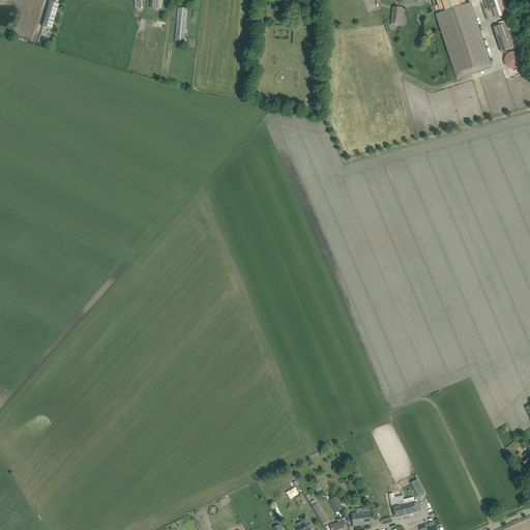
[(162,8),(162,0),(152,0),(152,7),(162,8)]
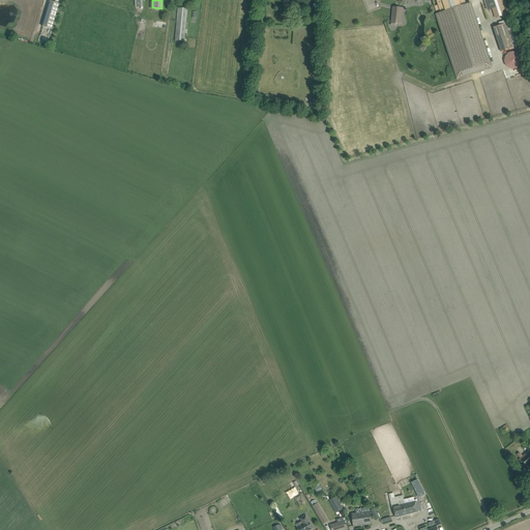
[(466,4),(464,0),(436,0),(440,12),(435,13),(457,80),(493,68),(471,2),(466,4)]
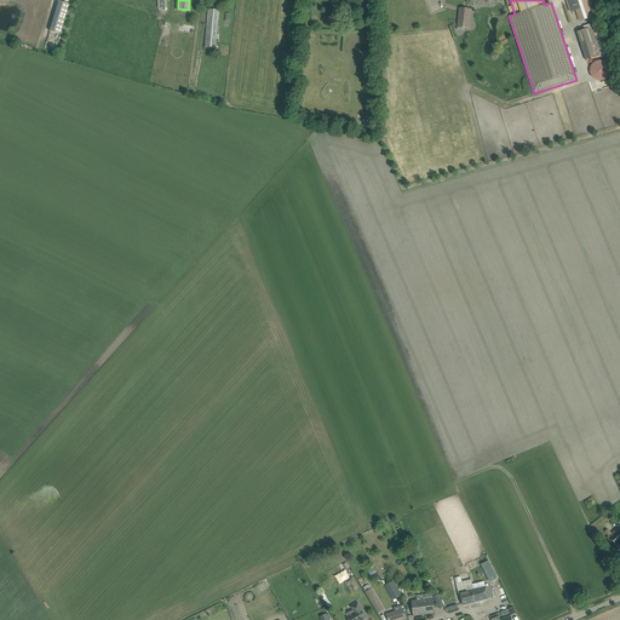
[(566,0),(569,12),(575,11),(579,22),(592,17),(586,0),(566,0)]
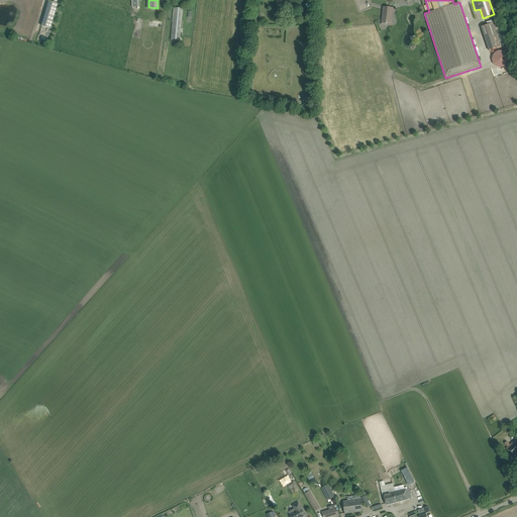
[(48,1),(40,26),(52,29),(59,4),(48,1)]
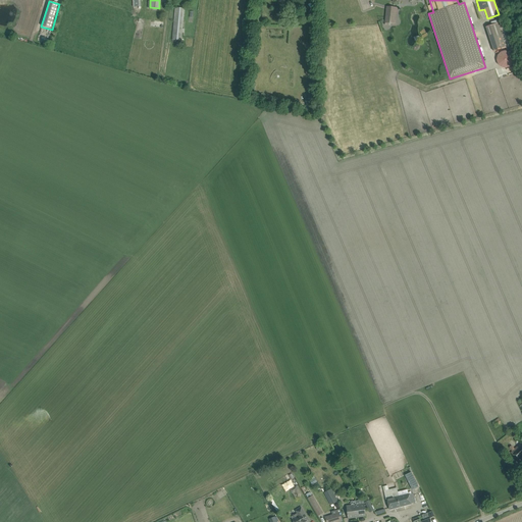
[(385,23),(395,23),(397,7),(386,6),(385,23)]
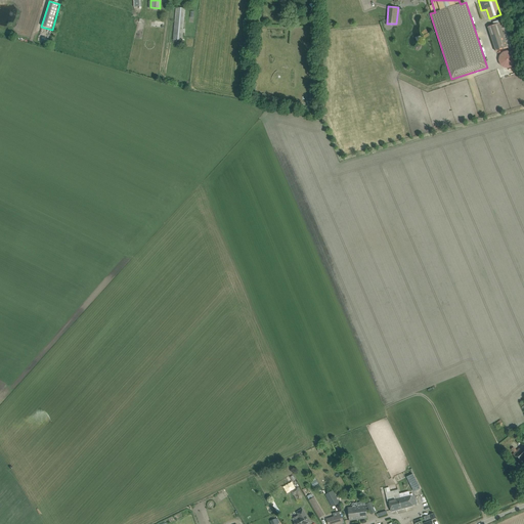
[(182,41),(185,8),(176,8),(173,40),(182,41)]
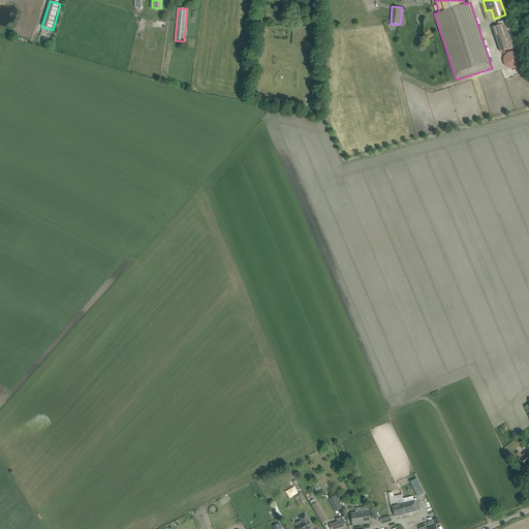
[(509,23),(492,28),(500,52),(517,47),(509,23)]
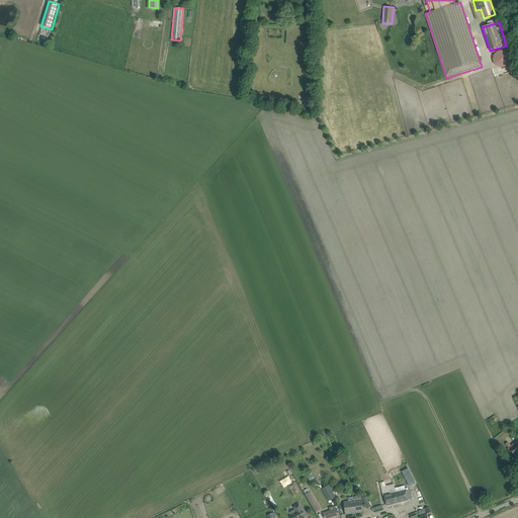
[(494,56),(493,60),(494,64),(498,67),(502,68),(506,67),(509,63),(510,59),(509,55),(505,52),(501,51),(497,53),(494,56)]
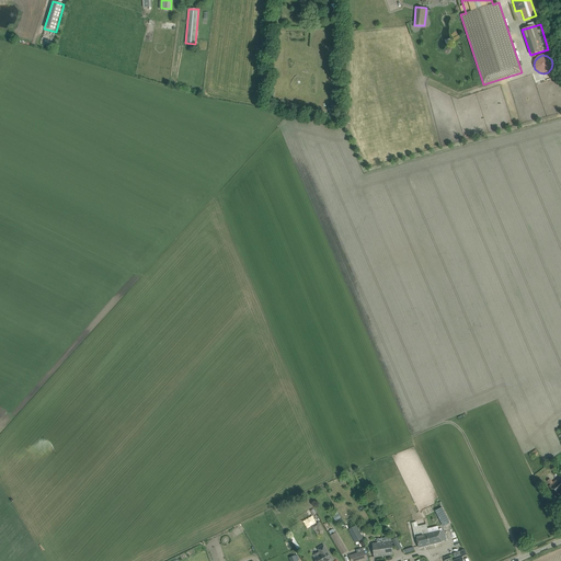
[(534,459),(539,455),(536,450),(530,455),(534,459)]
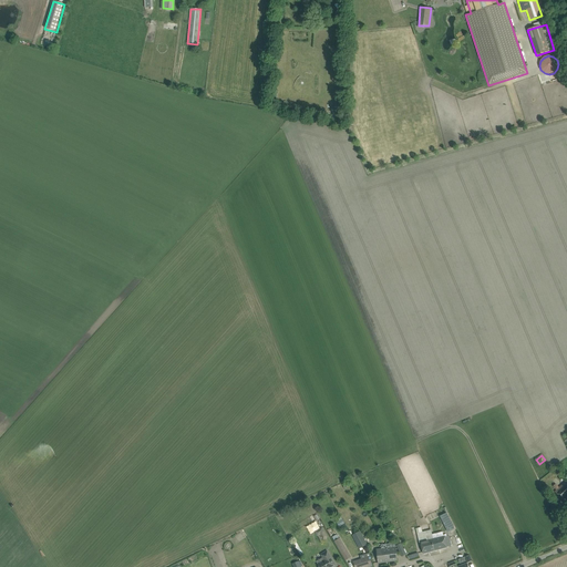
[(558,476),(563,471),(557,466),(553,472),(558,476)]
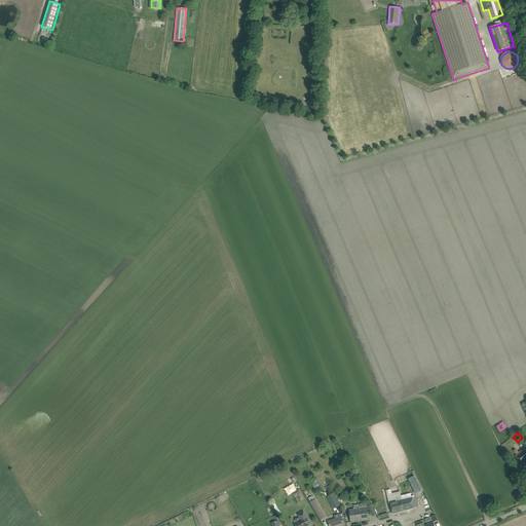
[(522,464),(525,460),(525,445),(519,452),(516,449),(513,451),(517,454),(515,456),(519,460),(522,464)]
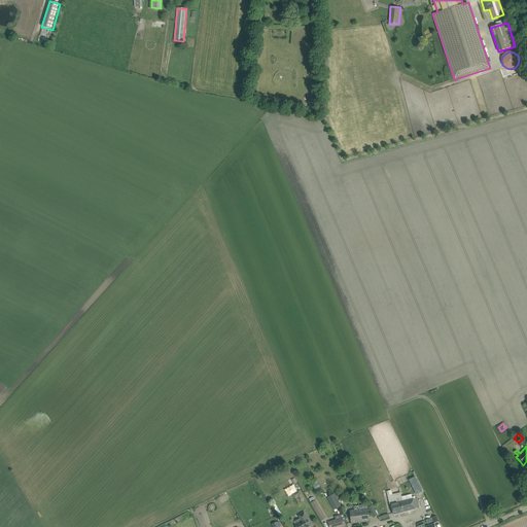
[(418,481),(412,483),(417,493),(422,491),(418,481)]
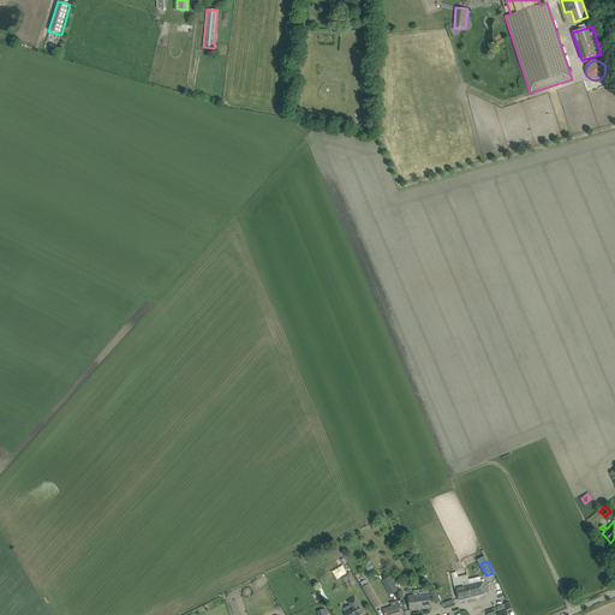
[(354,583),(348,573),(341,577),(344,581),(347,580),(350,585),(354,583)]
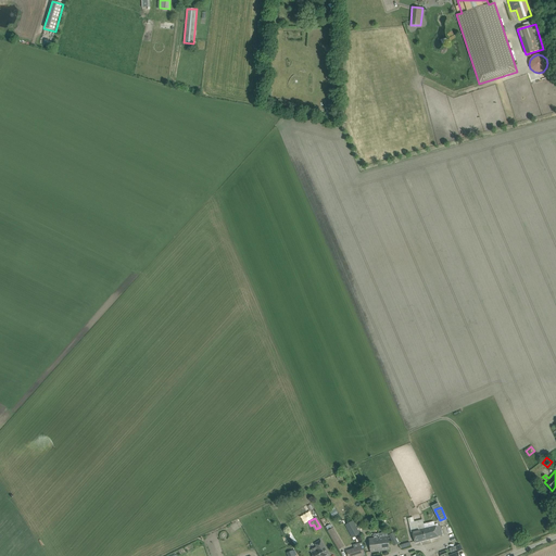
[(422,519),(408,523),(414,543),(415,543),(428,540),(425,529),(424,523),(422,519)]
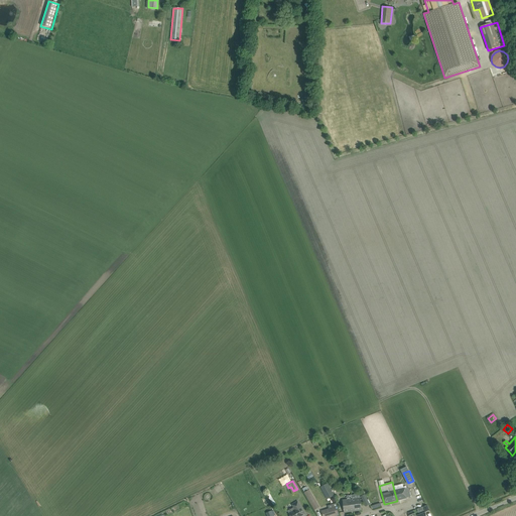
[(328,483),(321,487),(320,487),(327,500),(335,496),(328,483)]
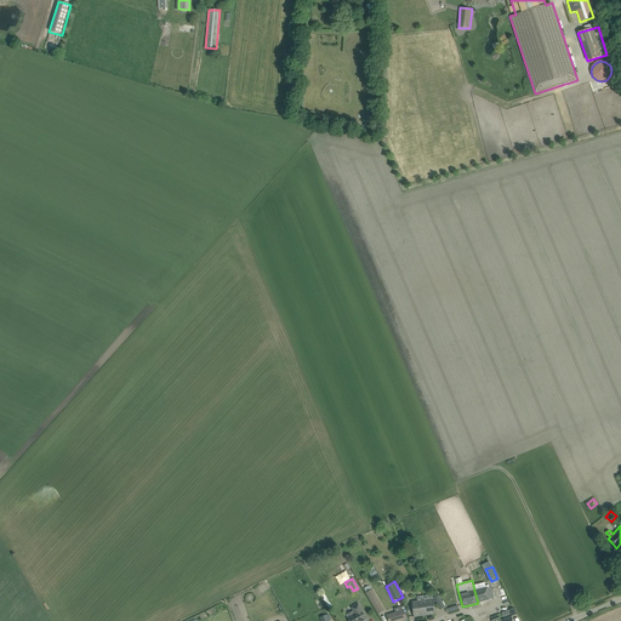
[(383,608),(372,588),(371,590),(369,585),(364,588),(366,593),(377,611),(383,608)]
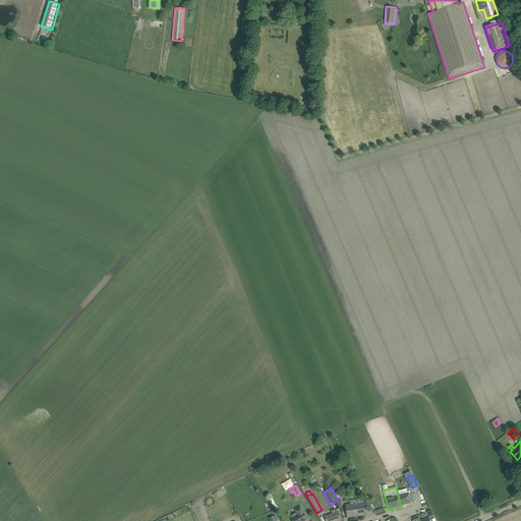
[(410,493),(398,496),(401,506),(410,504),(410,503),(414,502),(412,495),(412,493),(410,493)]
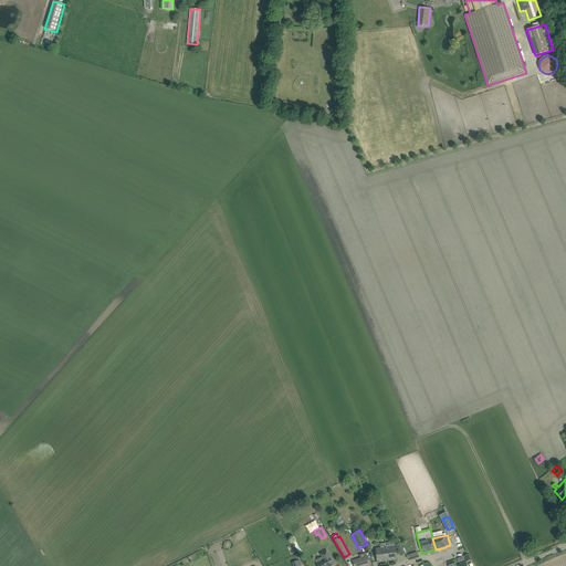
[(401,555),(405,554),(399,543),(396,544),(401,555)]
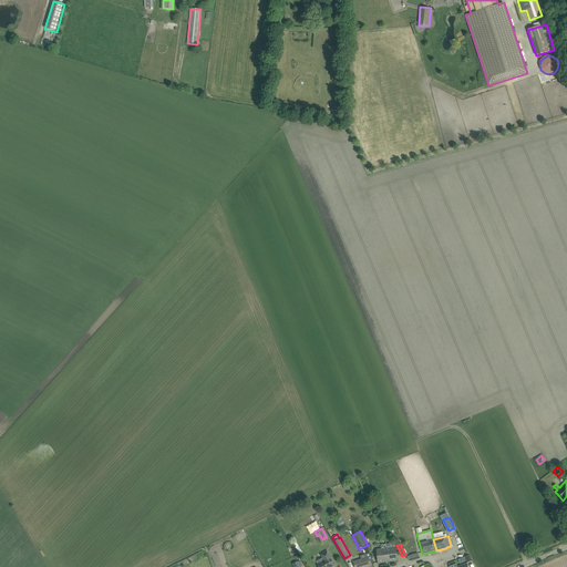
[(391,548),(390,546),(387,547),(387,548),(388,557),(389,560),(388,560),(389,562),(398,560),(395,547),(391,548)]
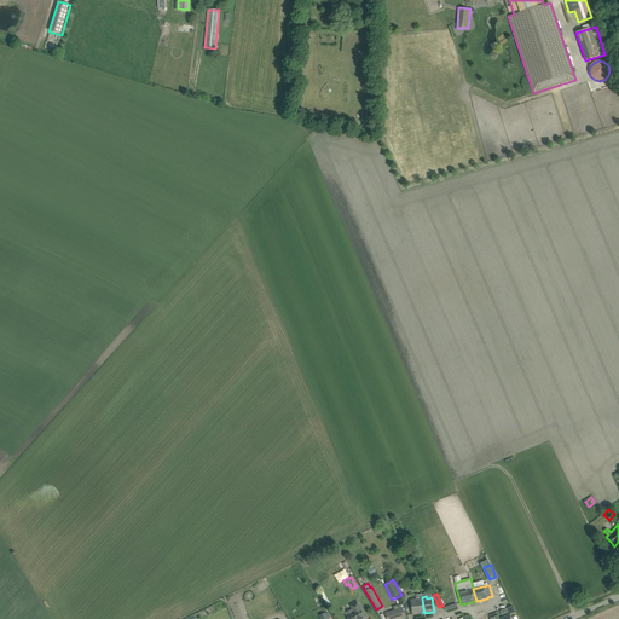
[(422,599),(422,597),(417,597),(418,600),(411,600),(414,614),(424,613),(423,612),(424,612),(423,608),(422,599)]
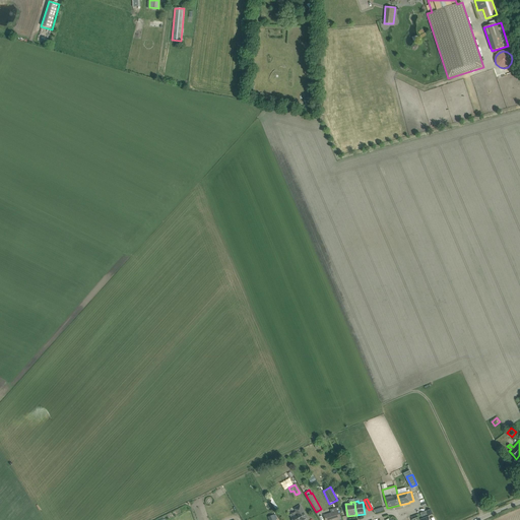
[(307,519),(309,519),(301,505),(295,509),(297,511),(290,515),(291,517),(293,519),(291,519),(307,519)]
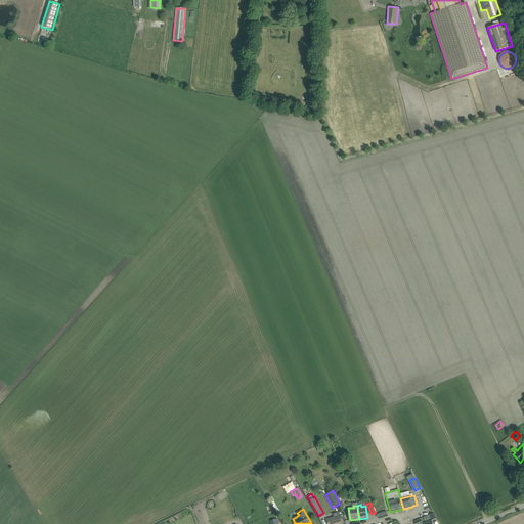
[(328,523),(337,523),(343,522),(342,519),(344,518),(342,511),(333,514),(334,517),(326,519),(328,523)]
